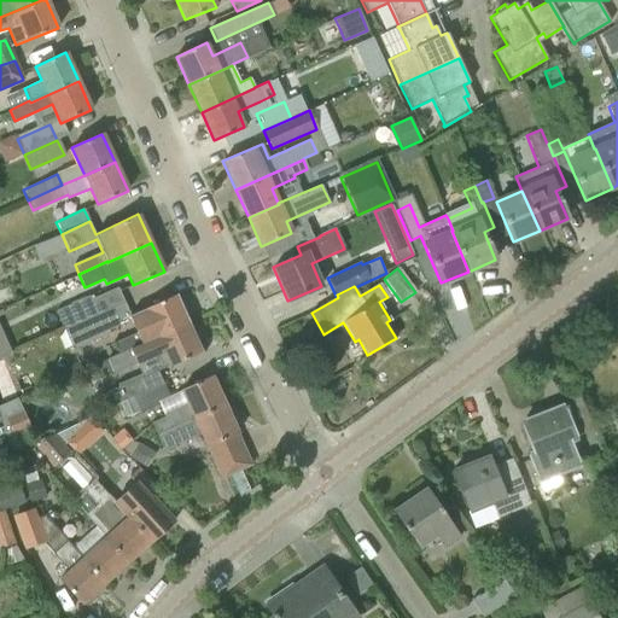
[(56,310),(64,331),(124,303),(117,287),(91,298),(89,295),(56,310)]
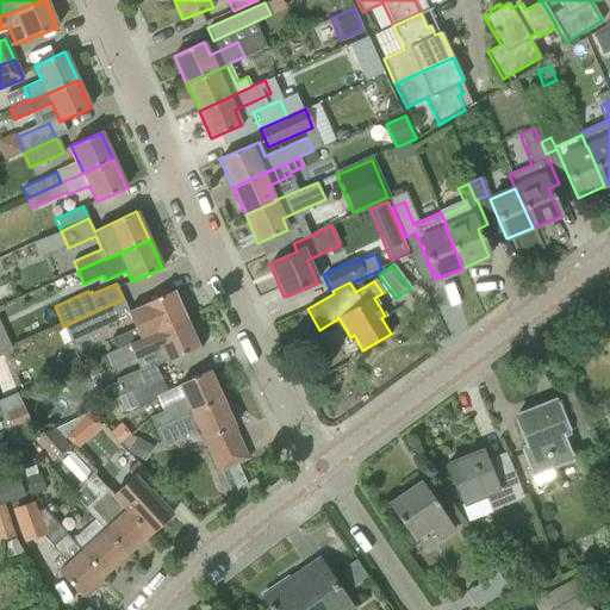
[(113,337),(118,348),(118,350),(147,338),(186,319),(173,292),(143,305),(150,322),(113,337)]
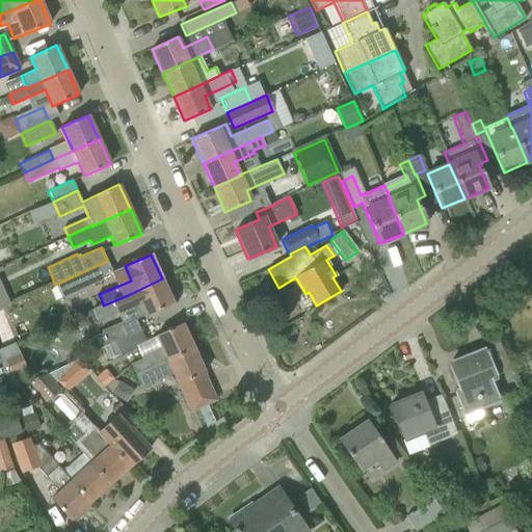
[(107,261),(55,285),(62,301),(91,288),(90,285),(113,274),(107,261)]
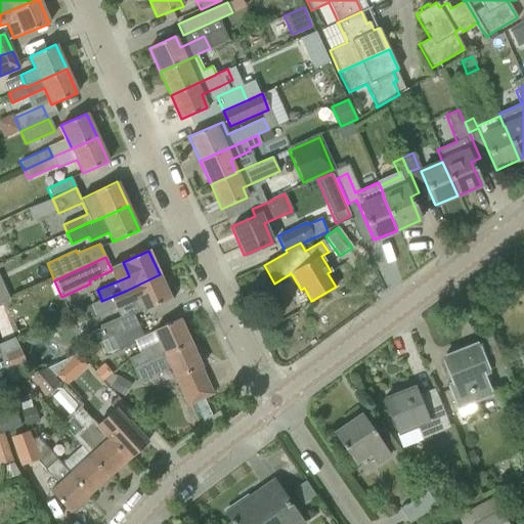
[(101,301),(101,299),(91,304),(96,315),(132,300),(137,312),(143,309),(144,310),(170,299),(160,274),(126,291),(101,301)]
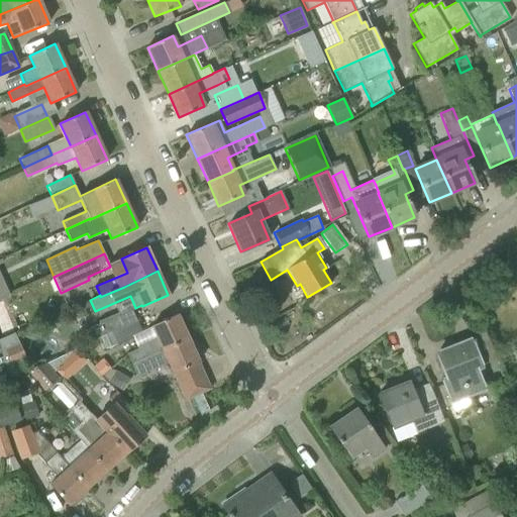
[(0,280),(0,297),(12,293),(5,278),(0,280)]
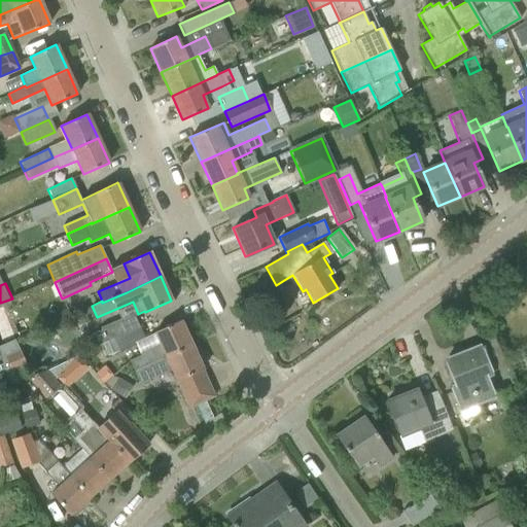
[(100,344),(112,339),(139,326),(133,313),(101,327),(101,329),(95,332),(100,344)]
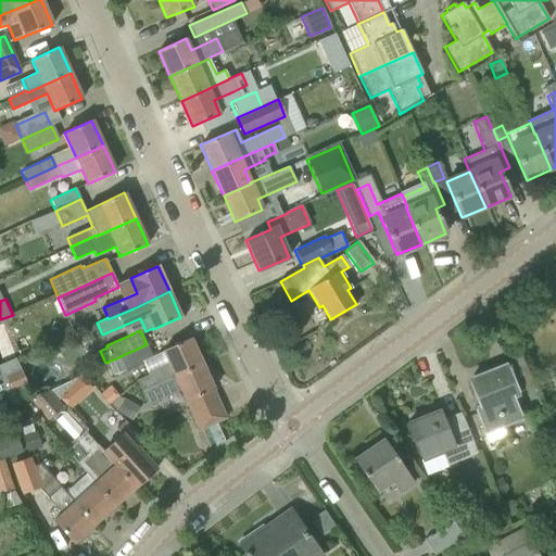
[(137,380),(141,391),(202,364),(190,338),(163,351),(152,355),(147,344),(118,357),(125,370),(142,363),(148,375),(137,380)]
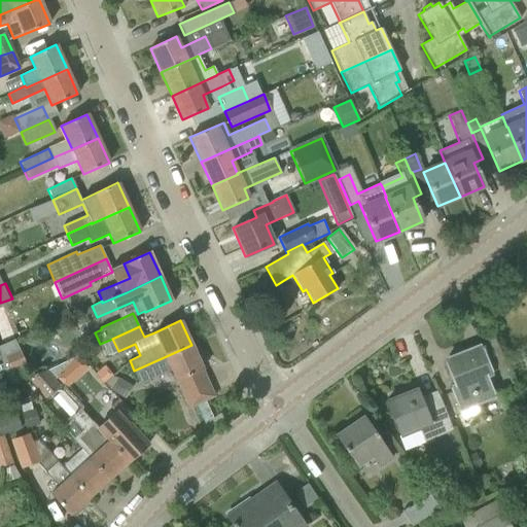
[(191,345),(134,371),(140,384),(171,370),(188,408),(213,396),(201,370),(202,370),(191,345)]
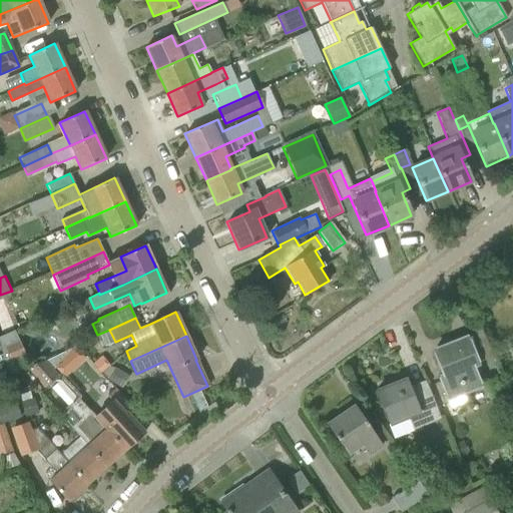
[(437,378),(444,395),(462,388),(463,392),(481,385),(472,365),(478,362),(469,338),(432,353),(441,376),(437,378)]
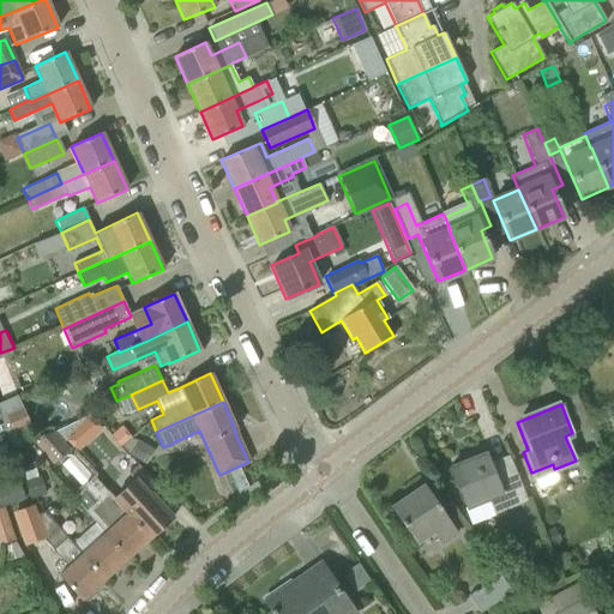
[(20,410),(5,416),(12,433),(28,426),(20,410)]
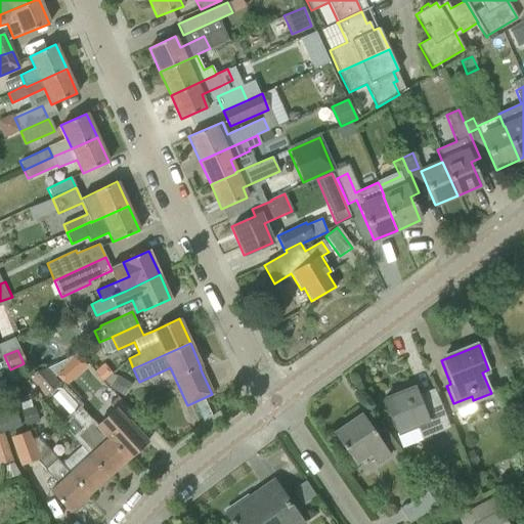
[(28,375),(45,395),(58,384),(45,367),(28,375)]
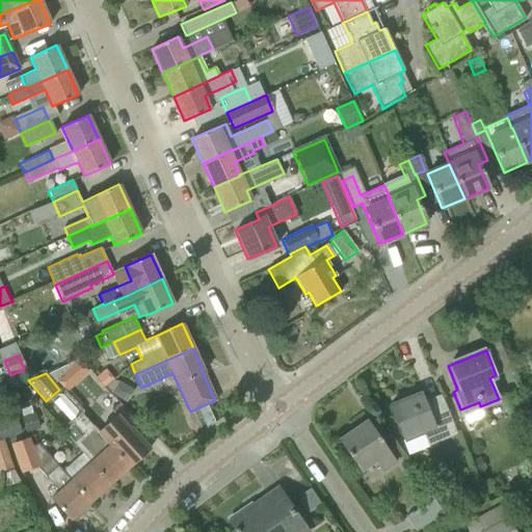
[(118,381),(111,394),(126,403),(134,391),(118,381)]
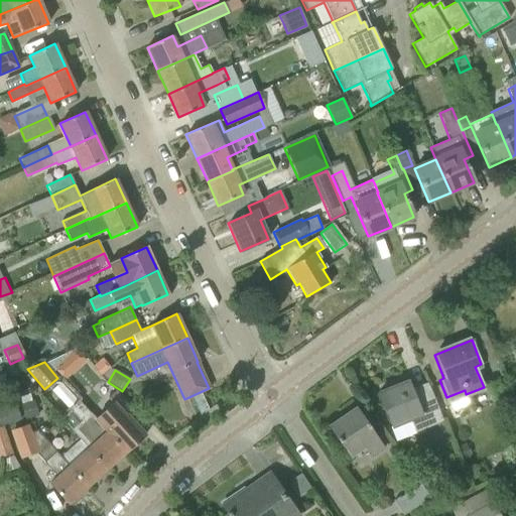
[(80,439),(79,439),(106,470),(125,453),(89,414),(91,412),(90,412),(60,382),(52,390),(72,411),(62,418),(80,439)]
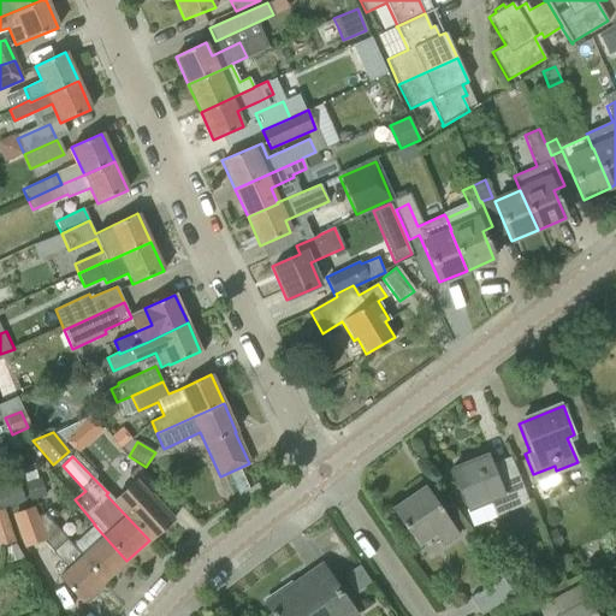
[(466,509),(473,526),(495,517),(528,504),(511,462),(490,471),(484,456),(450,471),(461,496),(465,495),(471,508),(466,509)]
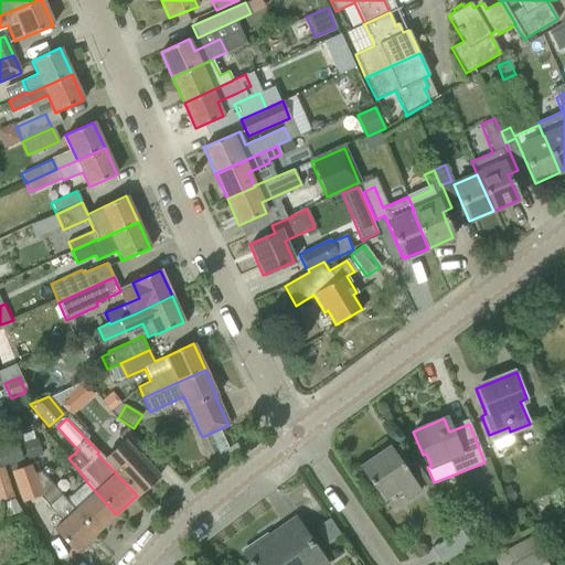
[(145,460),(152,454),(127,427),(118,435),(124,441),(105,458),(99,451),(97,454),(137,496),(159,477),(145,460)]
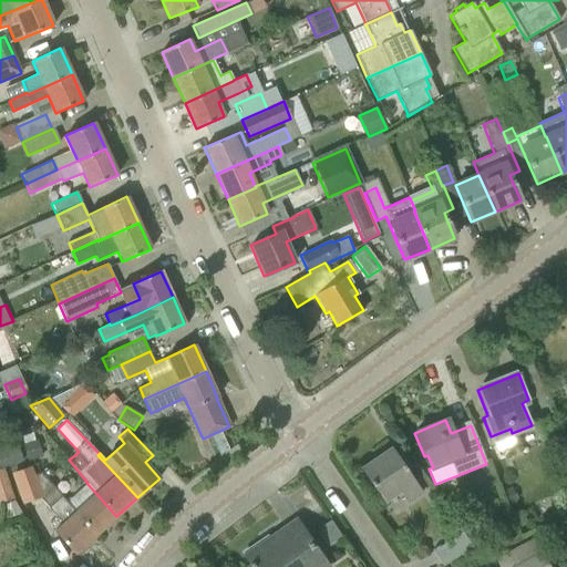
[(0,452),(0,465),(20,461),(16,447),(0,452)]
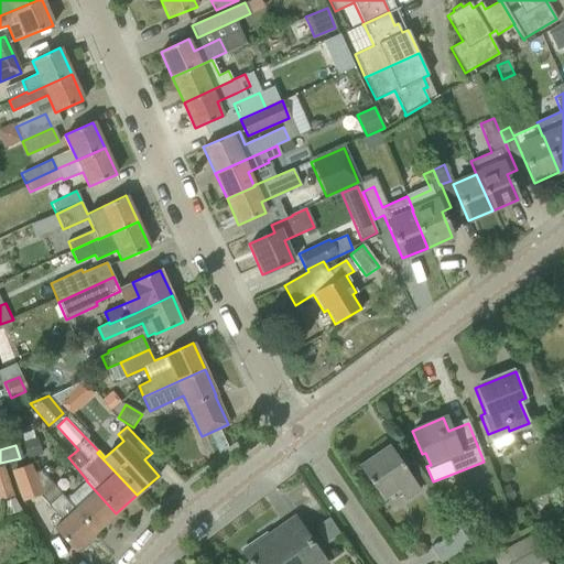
[(396,489),(403,500),(419,489),(390,446),(359,467),(381,499),(396,489)]
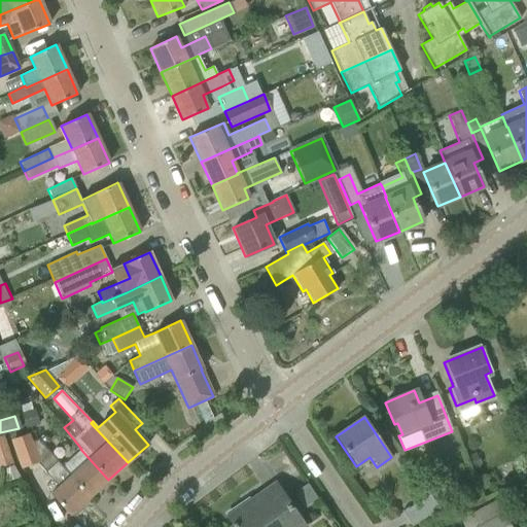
[(61,467),(62,466),(37,438),(31,443),(28,433),(11,440),(22,468),(36,462),(44,471),(59,487),(50,494),(69,516),(89,498),(61,467)]
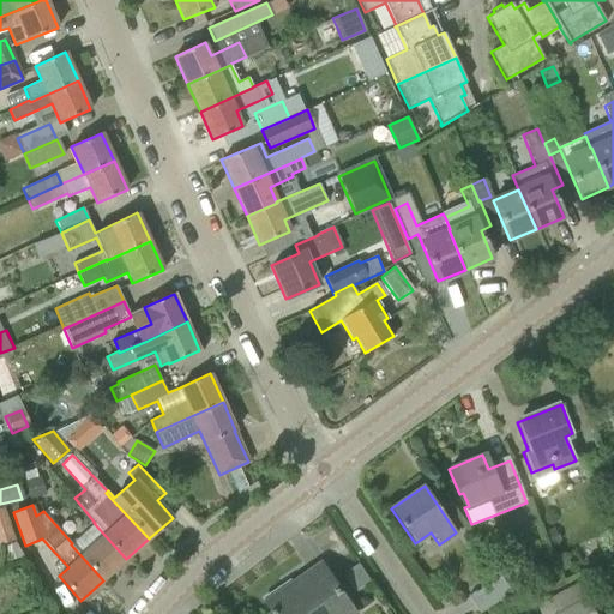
[(94,523),(72,543),(71,545),(103,581),(126,559),(94,523)]
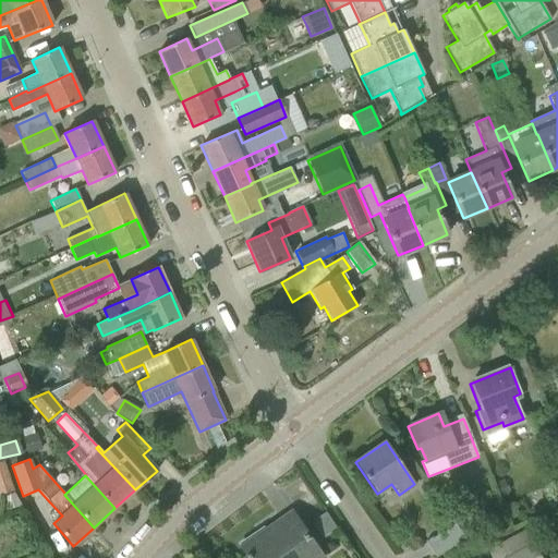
[(502,480),(496,483),(501,495),(508,492),(502,480)]
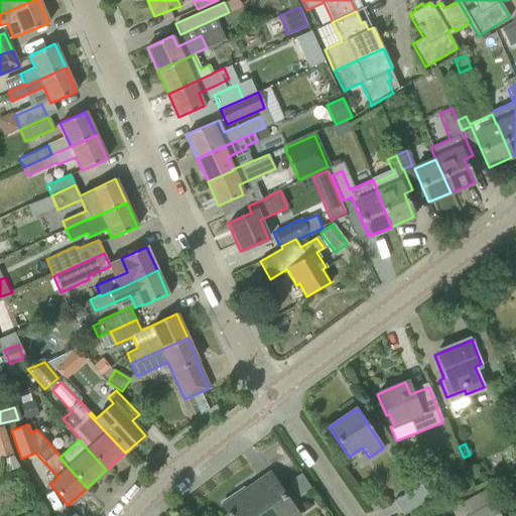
[(296,515),(269,475),(239,496),(237,493),(222,503),(228,512),(226,514),(227,515),(296,515)]
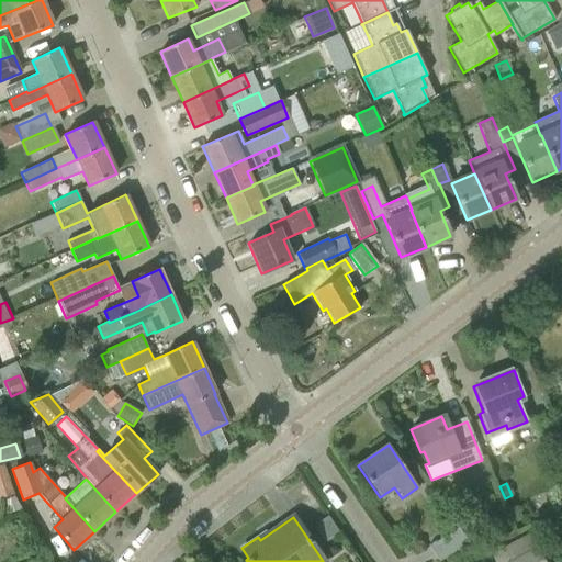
[(509,561),(544,561),(537,548),(509,561)]
